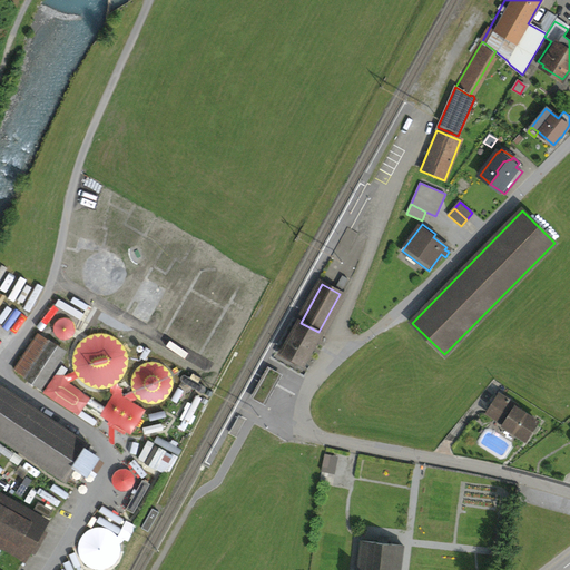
[(303,364),(320,333),(318,332),(301,323),(300,322),(282,352),(303,364)]
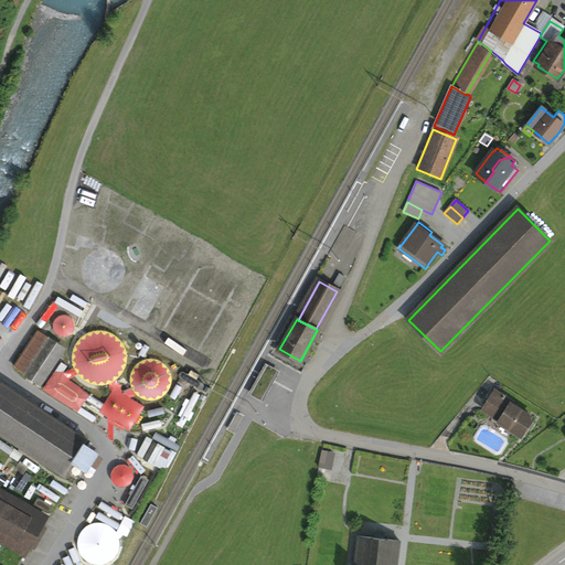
[(39,331),(14,366),(40,384),(64,349),(39,331)]
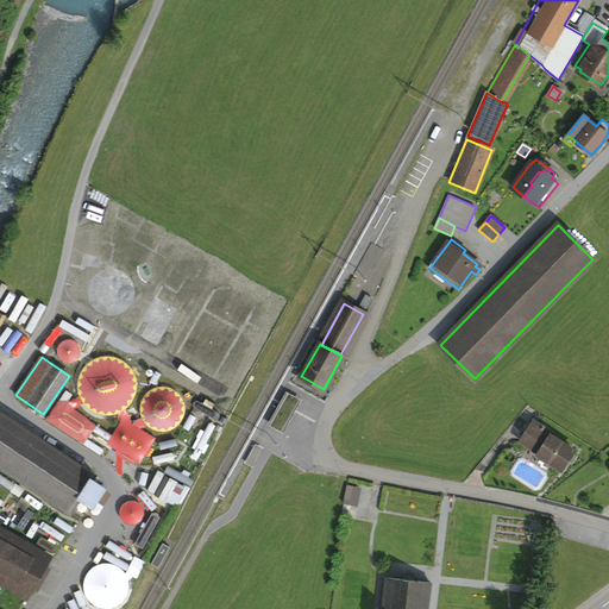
[(146,388),(148,427),(184,426),(183,387),(146,388)]
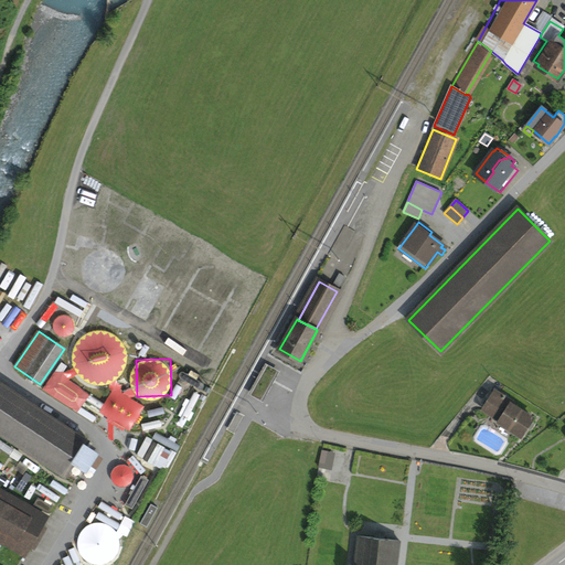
[(94,390),(70,377),(75,368),(60,360),(45,390),(74,405),(77,398),(86,403),(94,390)]
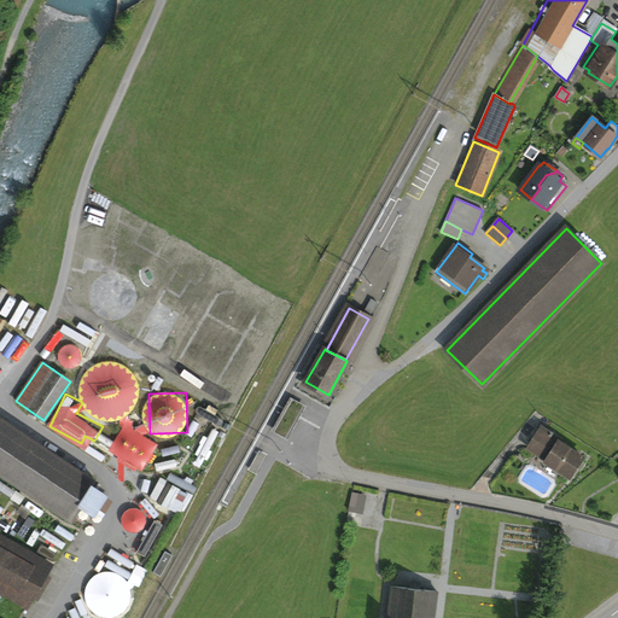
[(109,450),(145,470),(161,441),(147,433),(151,427),(128,415),(109,450)]
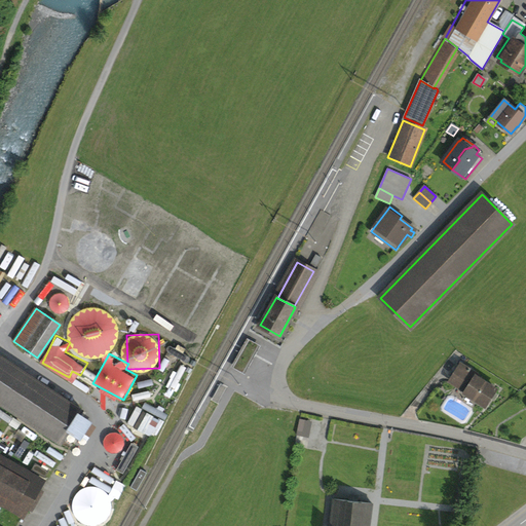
[(79,415),(82,410),(0,355),(0,403),(61,443),(70,429),(79,436),(88,421),(79,415)]
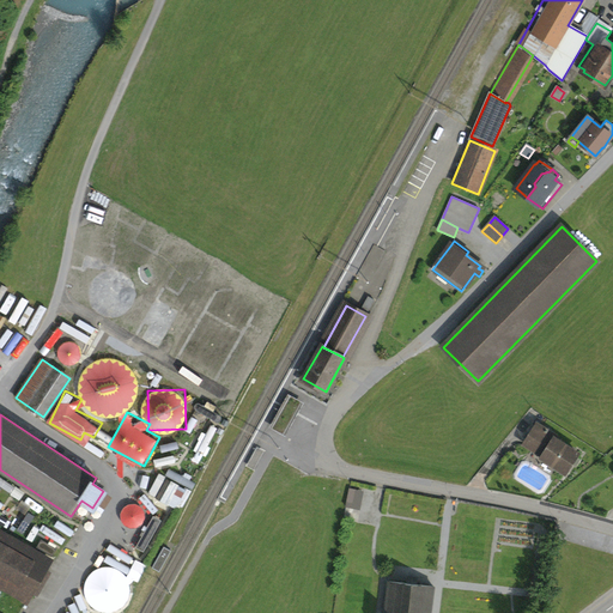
[(554,439),(556,437),(536,424),(523,444),(565,473),(572,462),(575,459),(577,455),(554,439)]
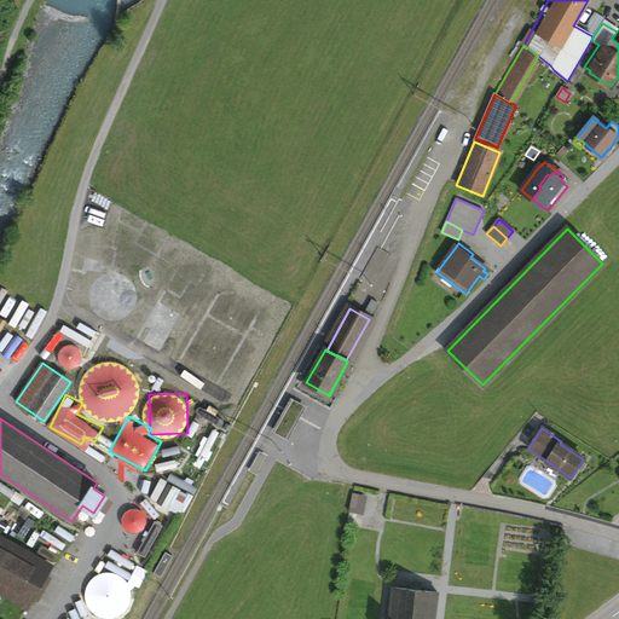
[(178,457),(157,460),(158,469),(180,467),(178,457)]
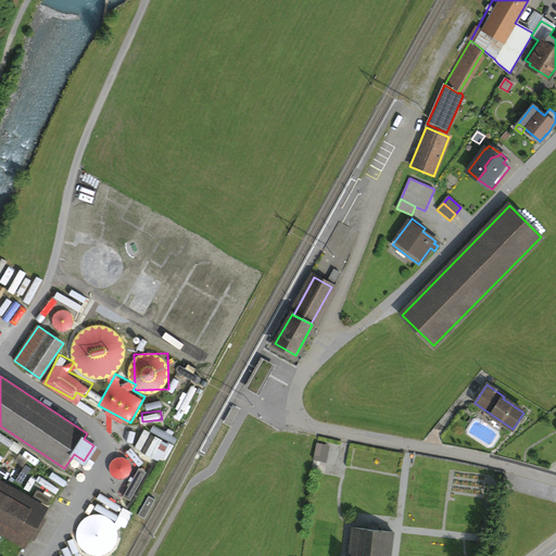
[(139,449),(167,462),(179,434),(151,421),(139,449)]
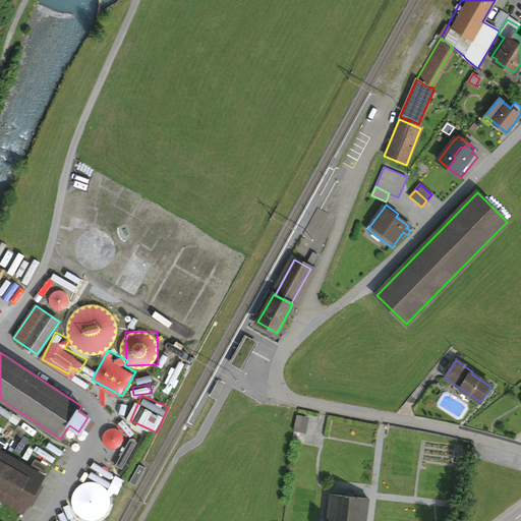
[(78,431),(87,437),(96,422),(88,417),(78,431)]
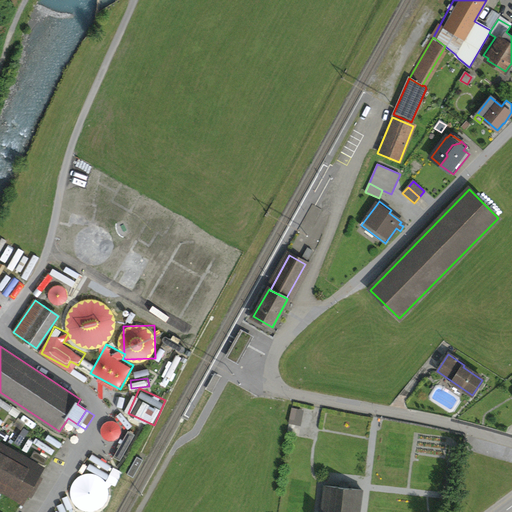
[(299,426),(301,413),(291,411),(289,423),(299,426)]
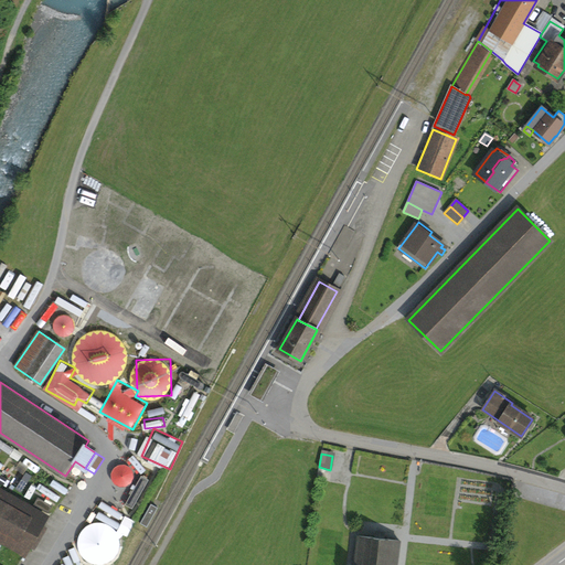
[(128,460),(113,470),(123,486),(138,476),(128,460)]
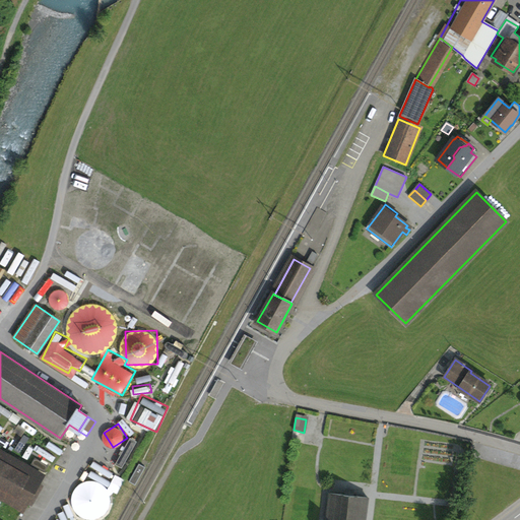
[(0,497),(22,510),(26,503),(39,482),(42,475),(0,451),(0,497)]
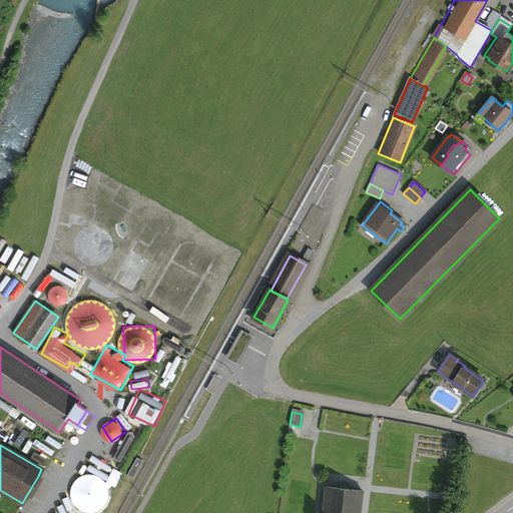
[(137,458),(127,475),(133,479),(143,461),(137,458)]
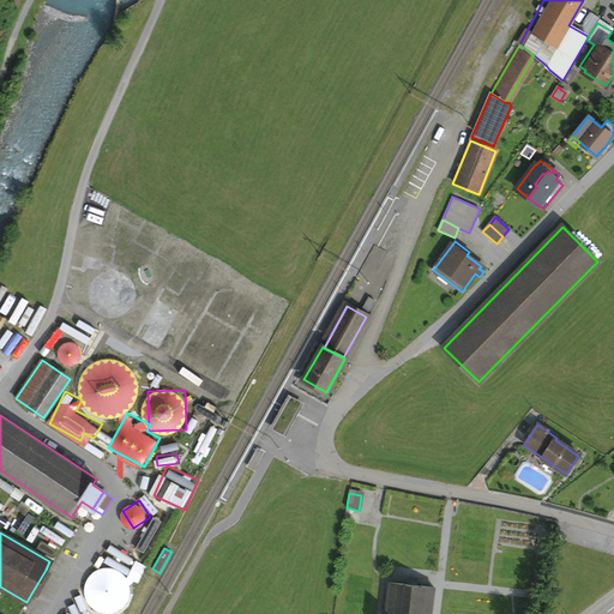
[(31,594),(37,597),(52,573),(46,570),(31,594)]
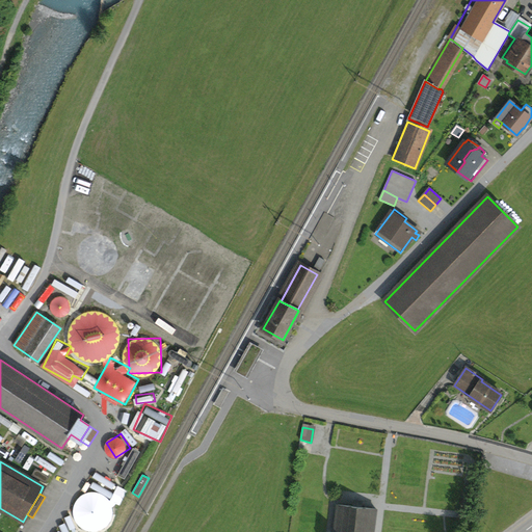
[(373,531),(376,509),(362,507),(352,506),(338,505),(334,531),(373,531)]
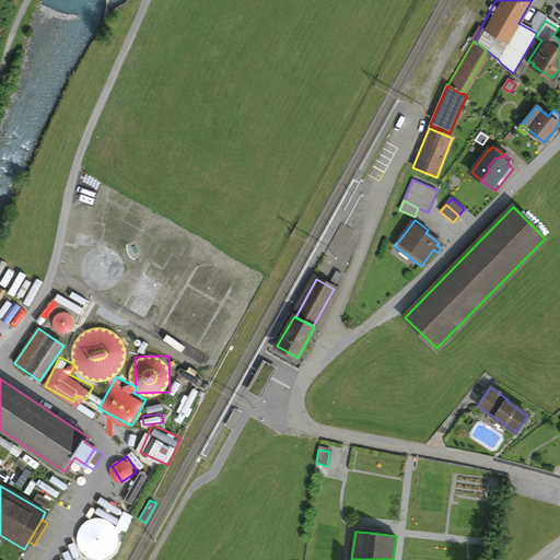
[(104,535),(97,539),(102,545),(95,550),(102,559),(118,548),(115,543),(111,546),(104,535)]
